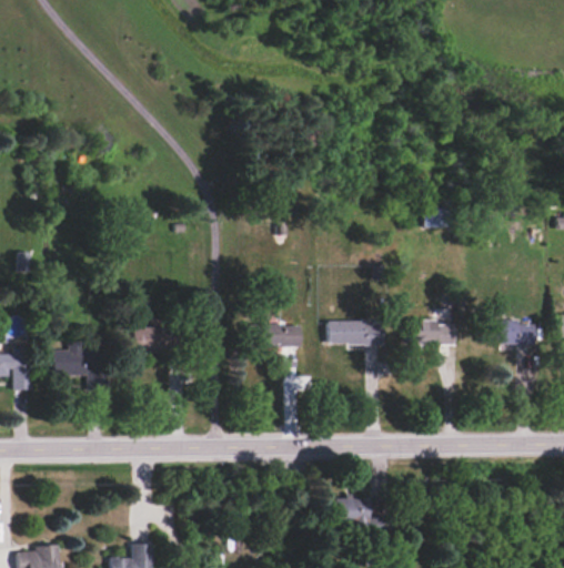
[(424,226),(443,226),(442,208),(423,208),(424,226)]
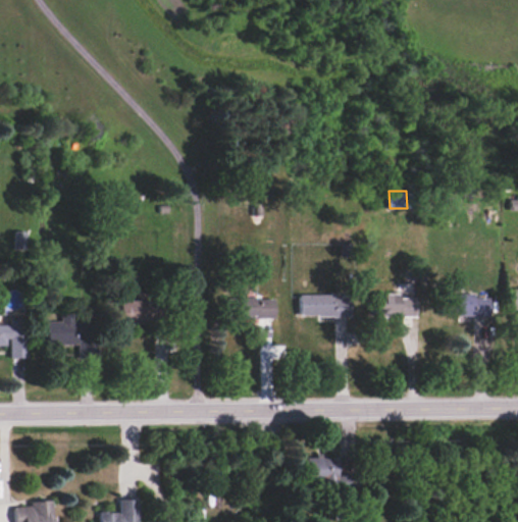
[(401,294),(374,293),(373,315),(418,316),(418,298),(401,297),(401,294)]
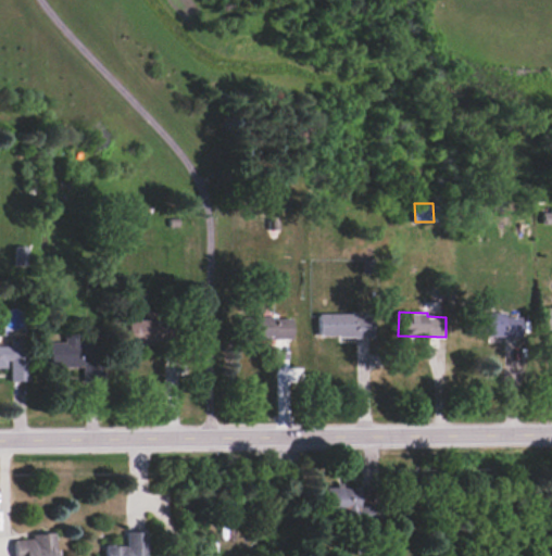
[(524,316),(509,317),(509,312),(477,313),(477,338),(525,336),(524,316)]
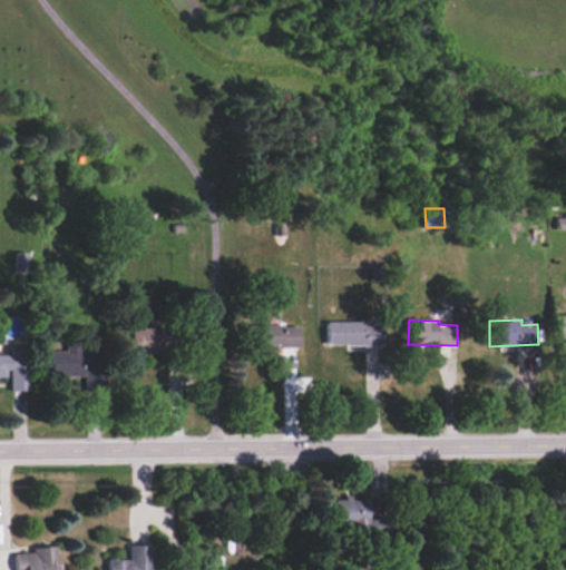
[(329,322),(329,346),(384,345),(384,324),(368,324),(368,321),(329,322)]
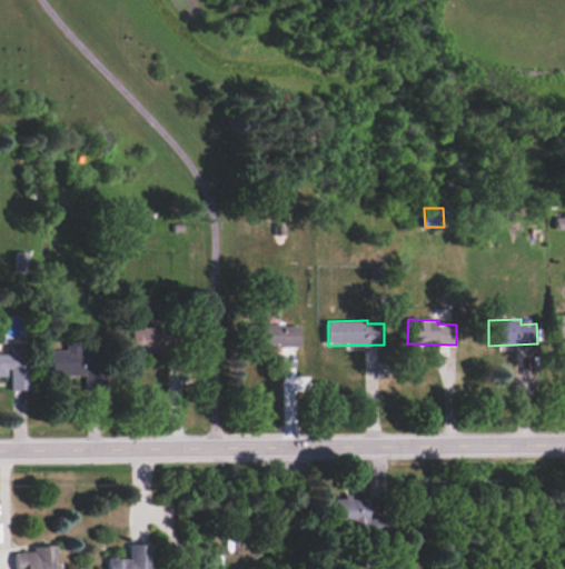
[(301,325),(253,325),(253,348),(301,347),(301,325)]
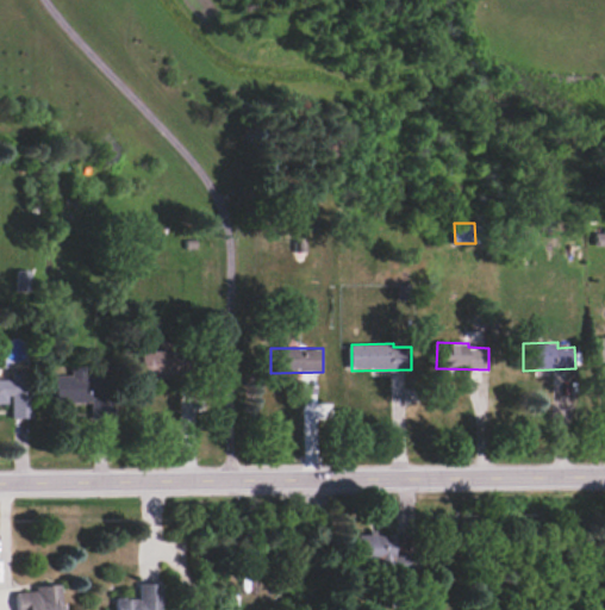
[(143,350),(143,375),(184,377),(184,352),(143,350)]
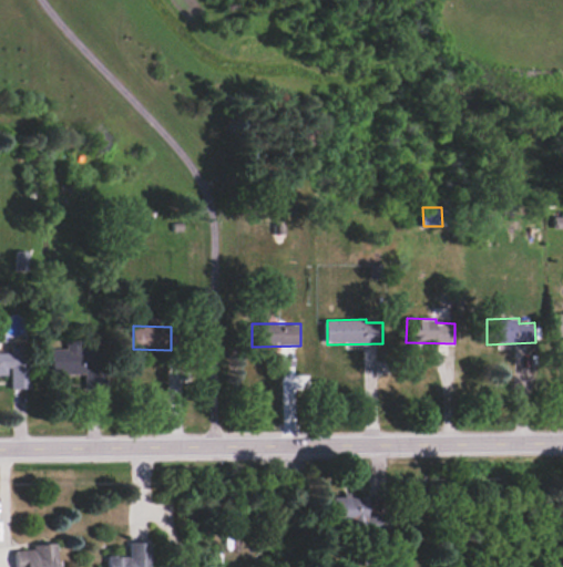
[(53,348),(53,373),(96,375),(98,338),(70,337),(69,349),(53,348)]
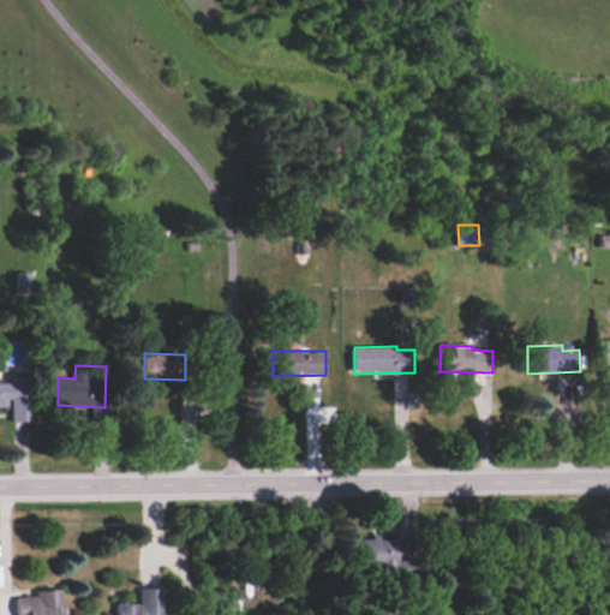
[(0,406),(15,407),(13,421),(34,421),(34,375),(16,375),(16,382),(0,381),(0,406)]
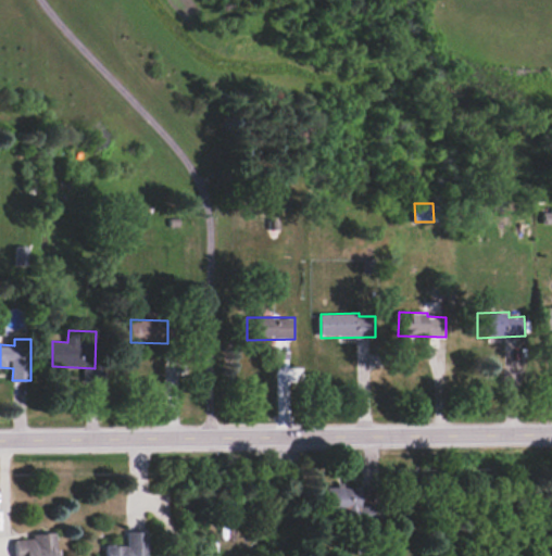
[(364,485),(338,485),(338,487),(328,487),(328,516),(364,515),(364,485)]
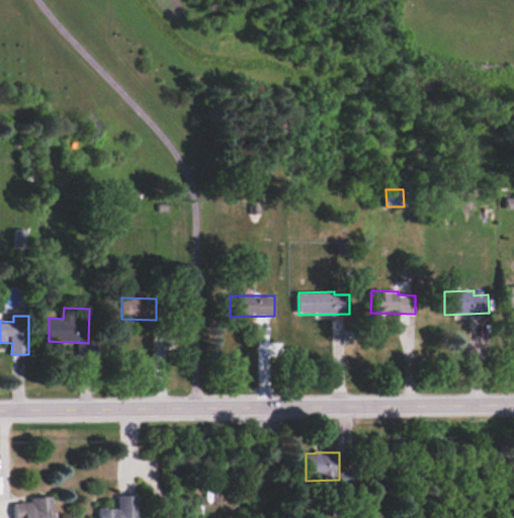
[(100,517),(138,517),(139,496),(119,495),(119,508),(101,508),(100,517)]
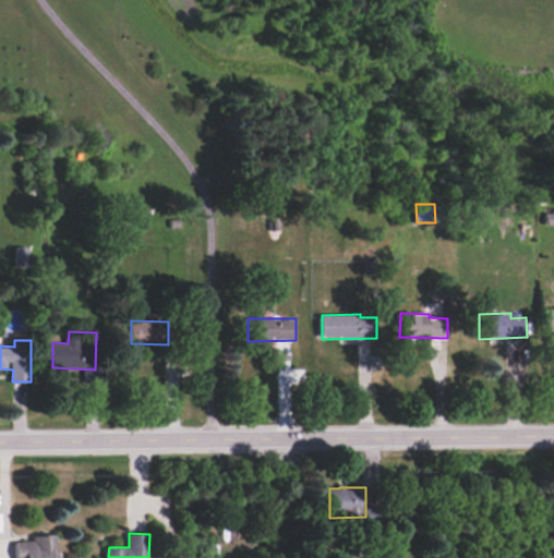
[(58,557),(57,536),(15,538),(16,557),(58,557)]
